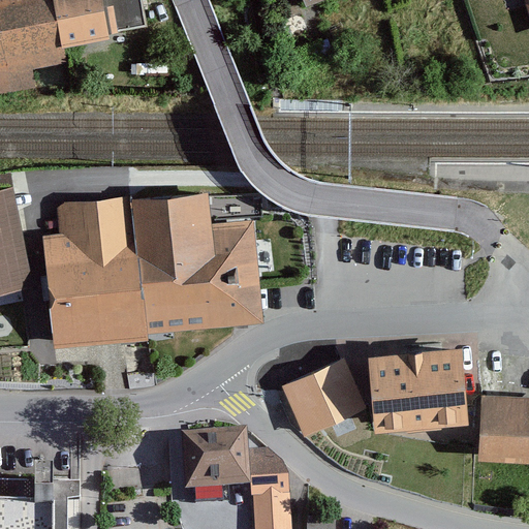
[(0,0),(0,94),(37,87),(34,70),(69,64),(66,50),(112,40),(111,33),(148,26),(142,0),(0,0)]
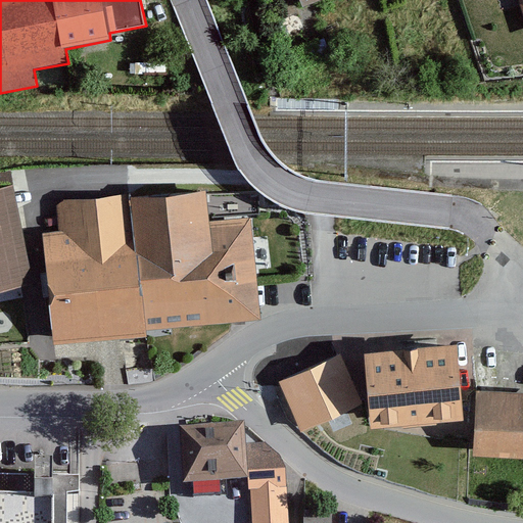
[(522,0),(509,0),(517,29),(522,27),(522,0)]
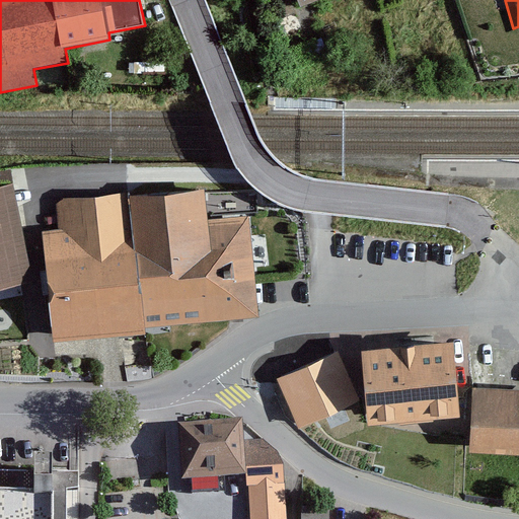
[(0,285),(31,279),(12,182),(0,184),(0,285)]
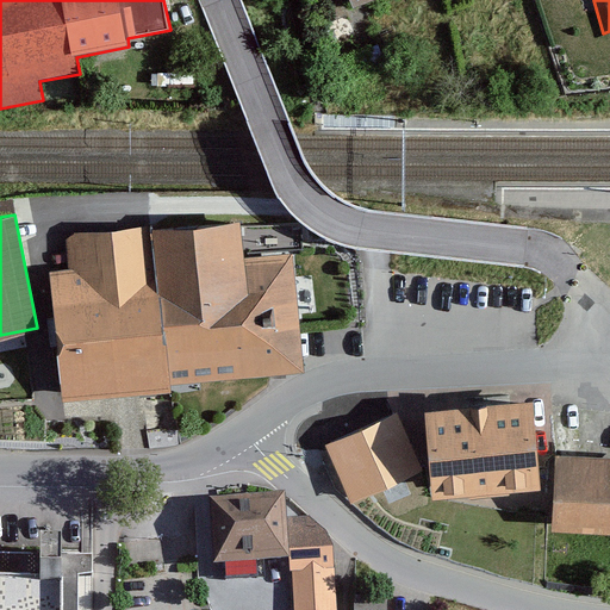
[(300,225),(67,230),(69,268),(49,271),(57,394),(124,391),(269,381),(309,378),(292,248),(302,248),(300,225)]
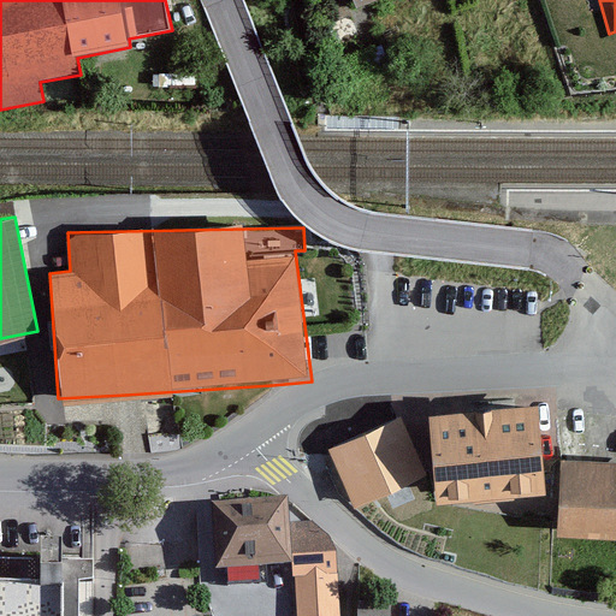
[(410,409),(414,479),(414,497),(522,492),(519,404),(410,409)]
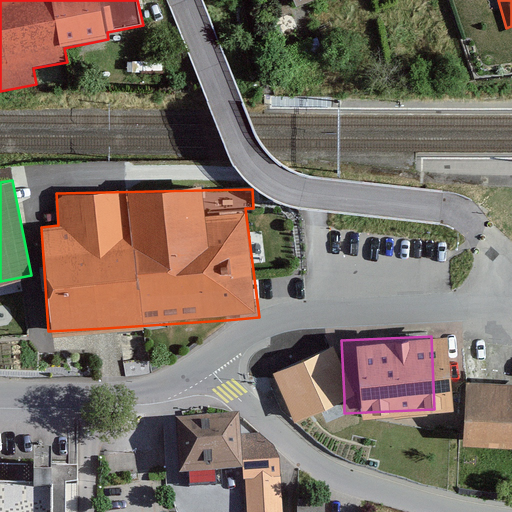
[(324,347),(267,368),(286,420),(344,398),(324,347)]
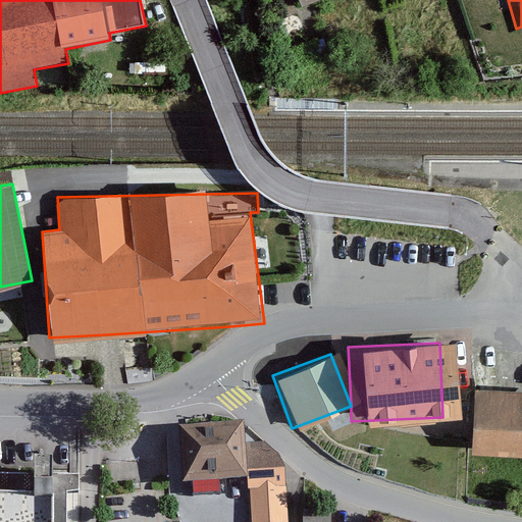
[(521,454),(521,390),(464,385),(458,449),(521,455),(521,454)]
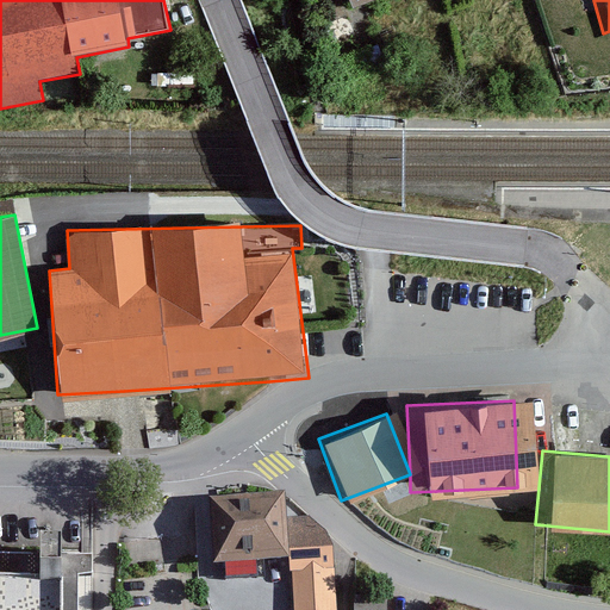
[(271,497),(194,500),(197,566),(274,562),(271,497)]
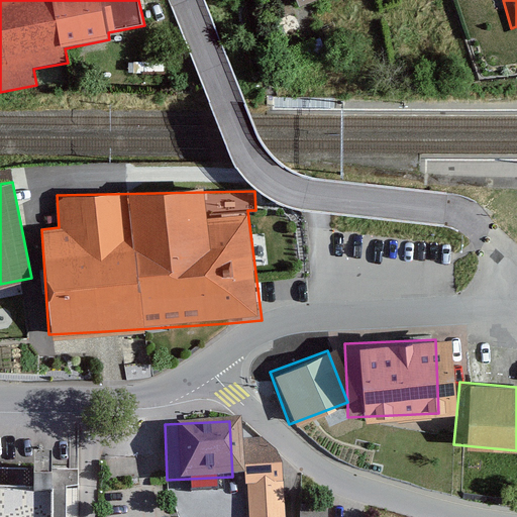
[(35,469),(0,468),(0,516),(64,516),(65,485),(78,486),(79,470),(52,470),(52,450),(35,450),(35,469)]
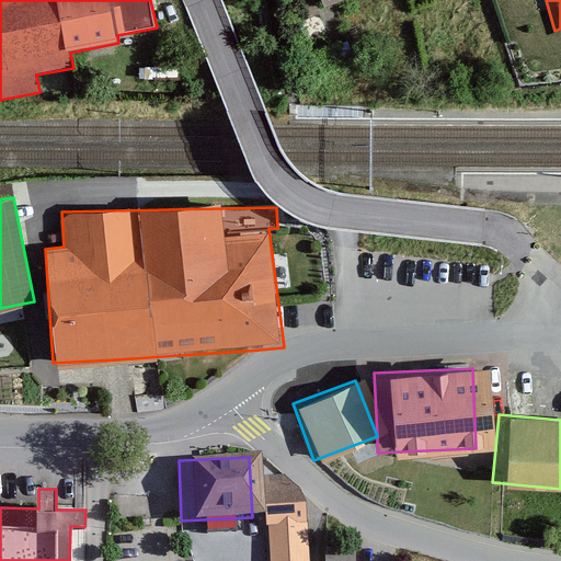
[(292,492),(254,494),(258,552),(295,550),(292,492)]
